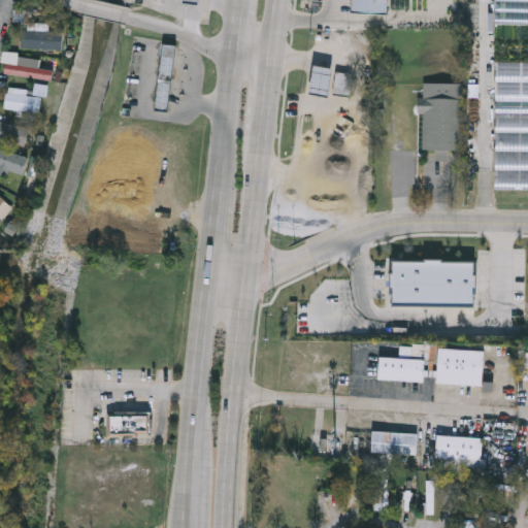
[(353,13),(353,0),(388,0),(388,14),(353,13)]
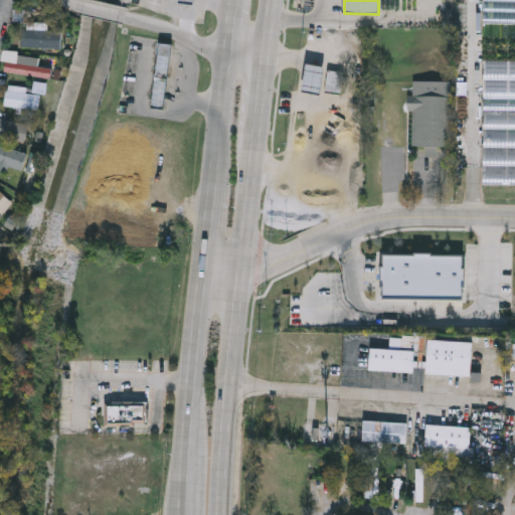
[(47,31),(46,49),(20,47),(21,30),(47,31)]
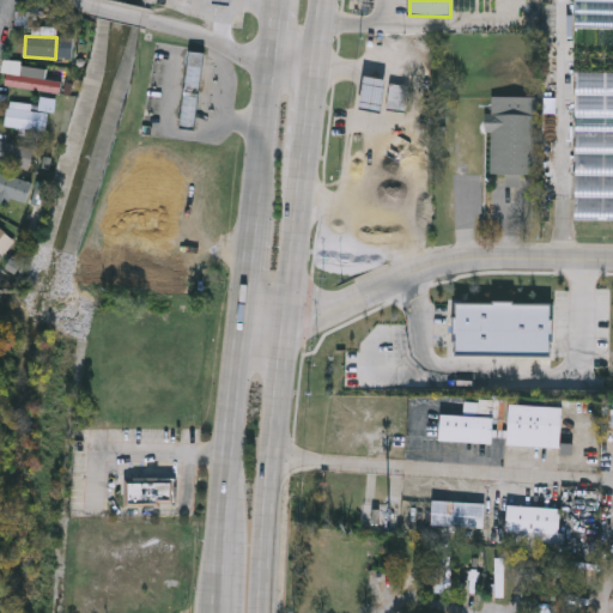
[(205,53),(195,128),(181,127),(190,52),(205,53)]
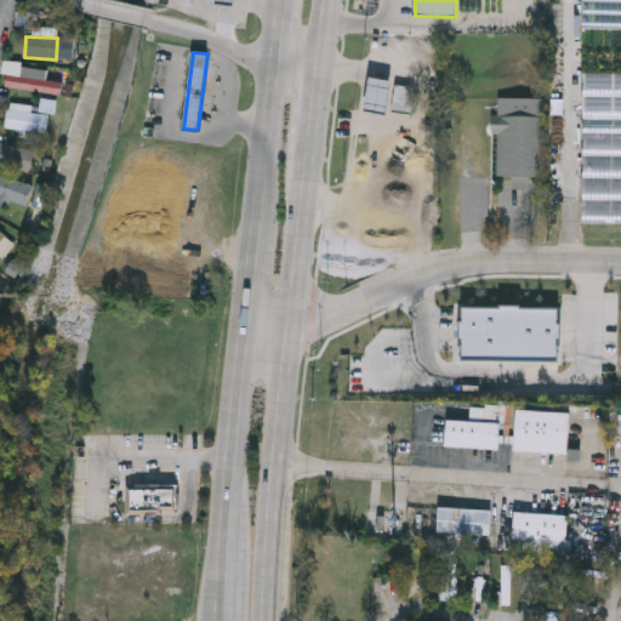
[(49,70),(47,80),(63,83),(61,93),(6,86),(7,74),(21,77),(22,67),(49,70)]
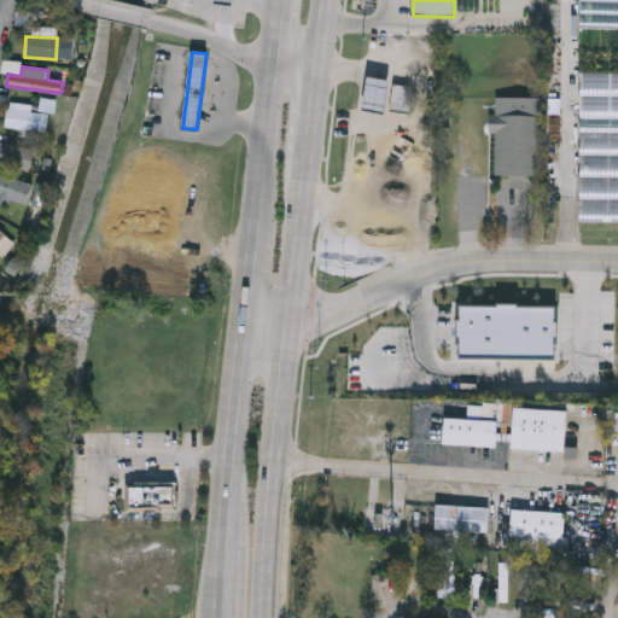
[(390,83),(385,116),(363,112),(368,79),(390,83)]
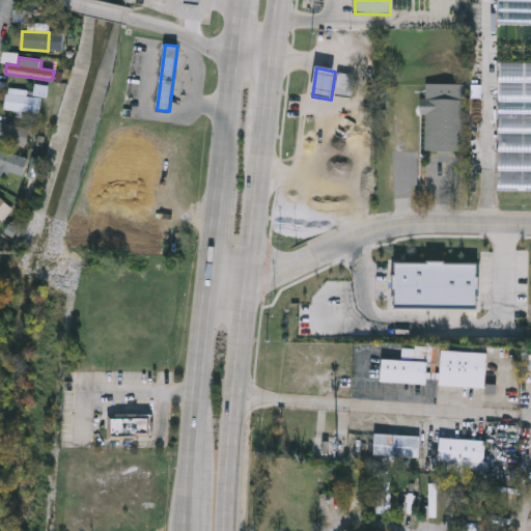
[(335,98),(337,74),(354,76),(352,99),(335,98)]
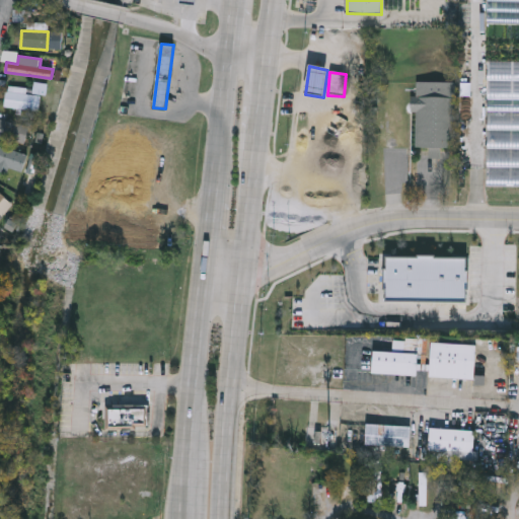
[(454,82),(453,149),(431,149),(431,148),(415,148),(415,82),(454,82)]
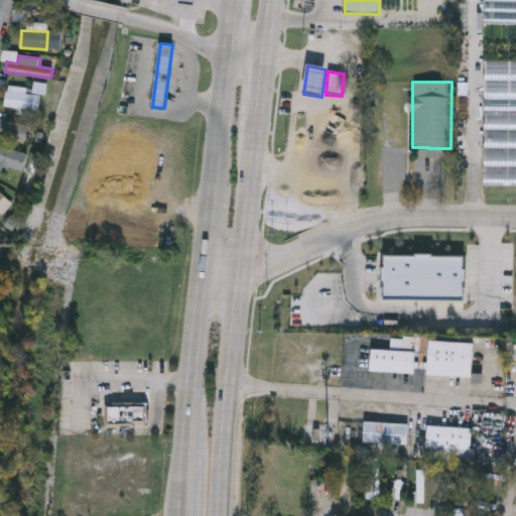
[(5,105),(7,91),(42,96),(39,111),(5,105)]
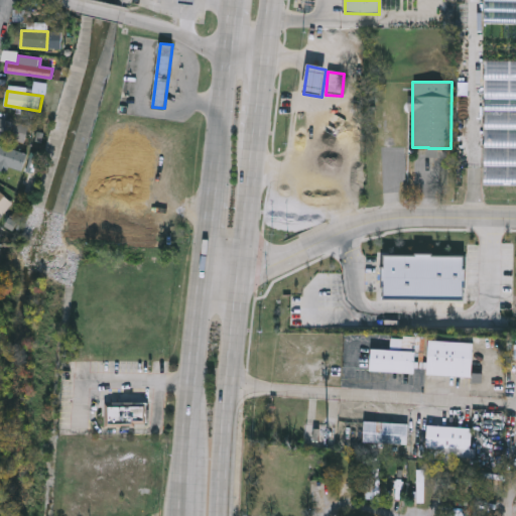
[(515,186),(484,186),(485,111),(515,111),(515,186)]
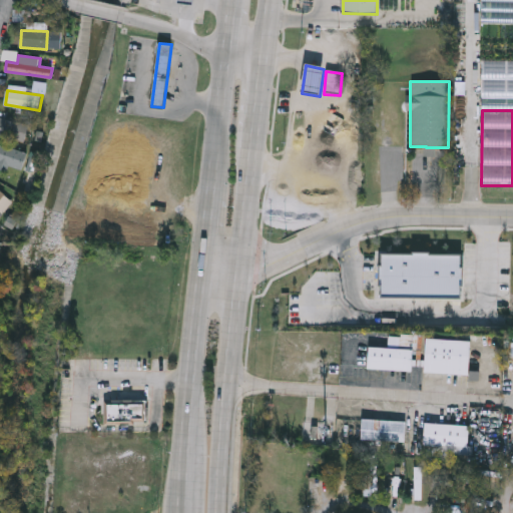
[(27,141),(0,135),(0,117),(30,124),(27,141)]
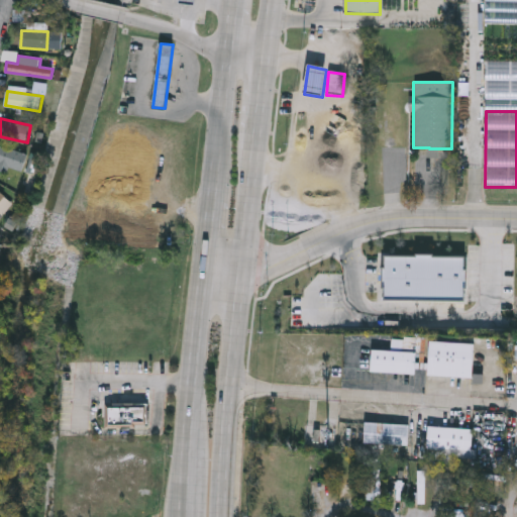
[(24,172),(0,164),(0,144),(29,154),(24,172)]
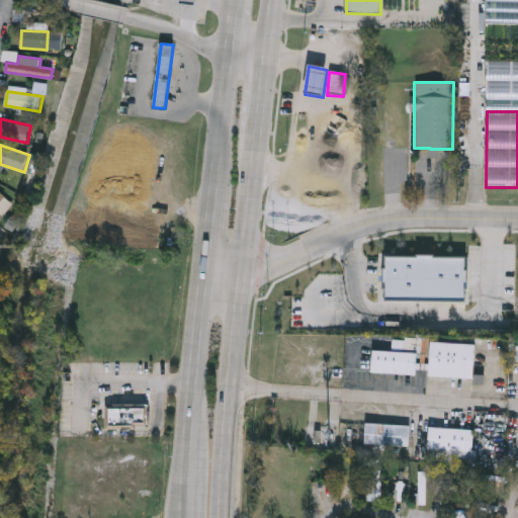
[(383,257),(383,303),(466,304),(466,258),(383,257)]
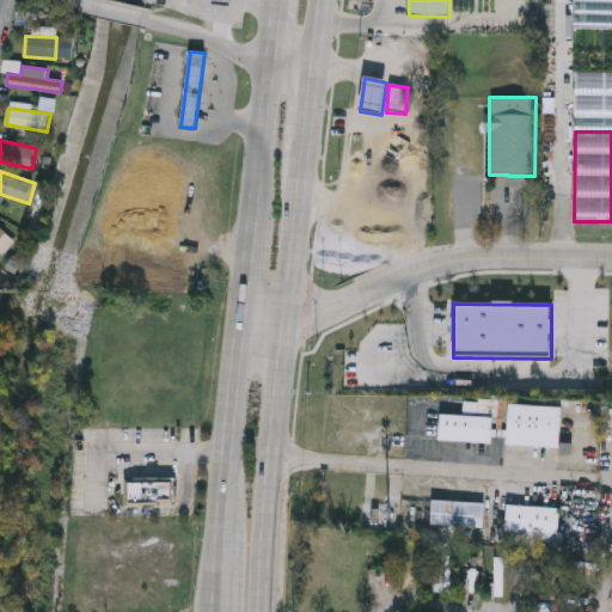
[(508,445),(509,404),(562,407),(561,446),(508,445)]
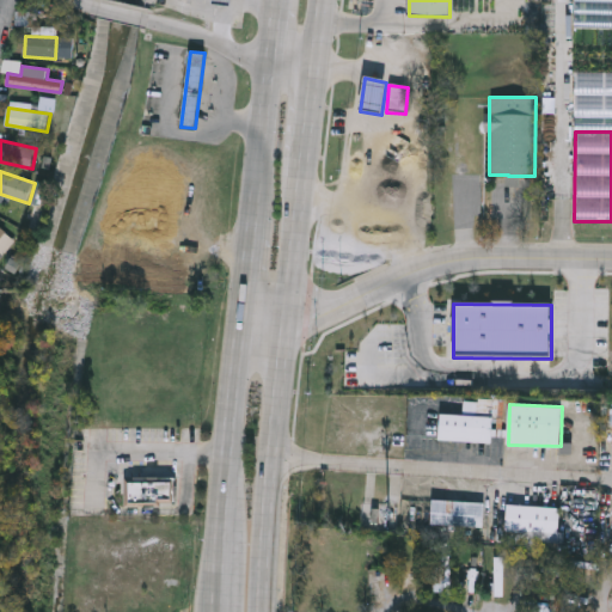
[(493,415),(491,441),(441,440),(441,414),(493,415)]
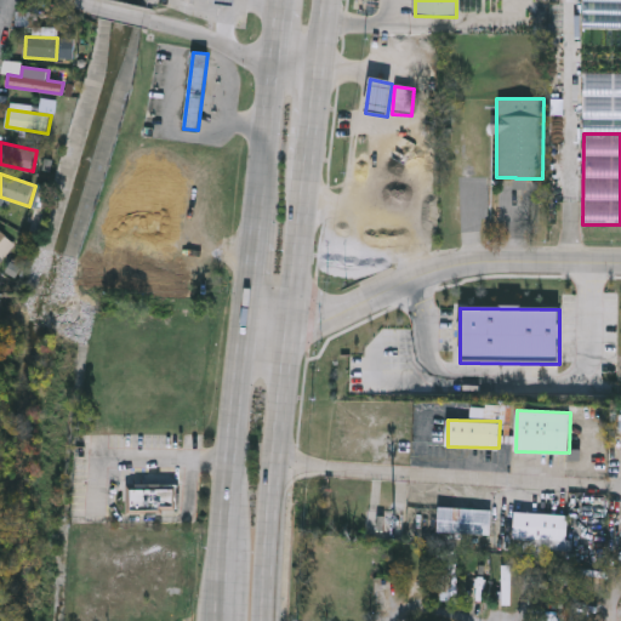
[(177,485),(177,516),(127,516),(127,485),(177,485)]
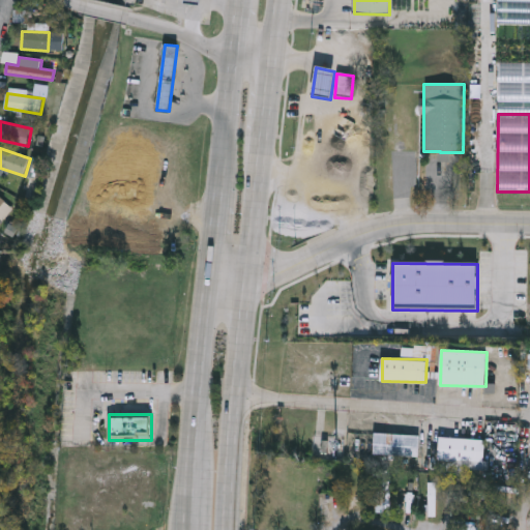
[(419,435),(418,457),(373,454),(374,433),(419,435)]
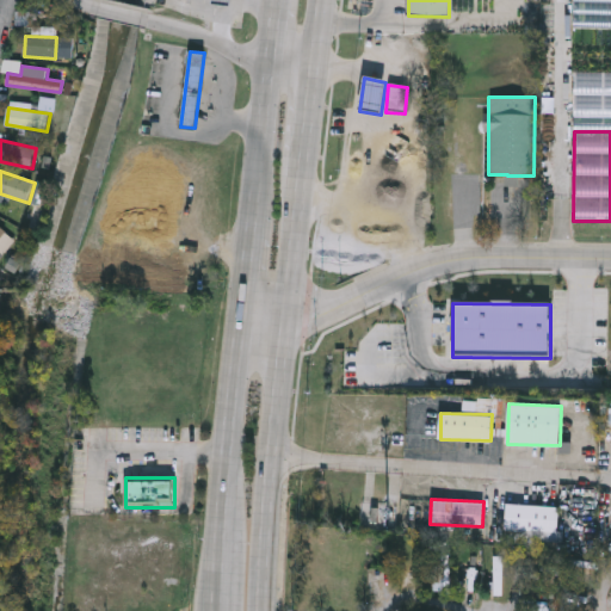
[(506,530),(506,505),(559,505),(559,530),(506,530)]
